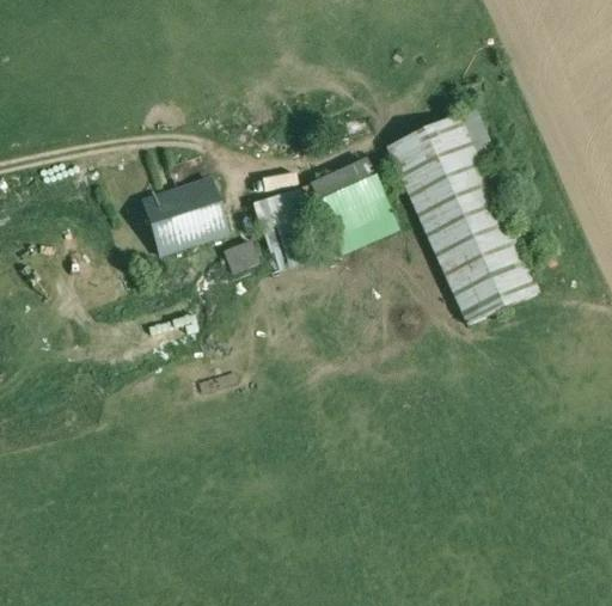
[(539,291),(476,150),(489,144),(472,105),(458,111),(385,145),(465,320),(539,291)]
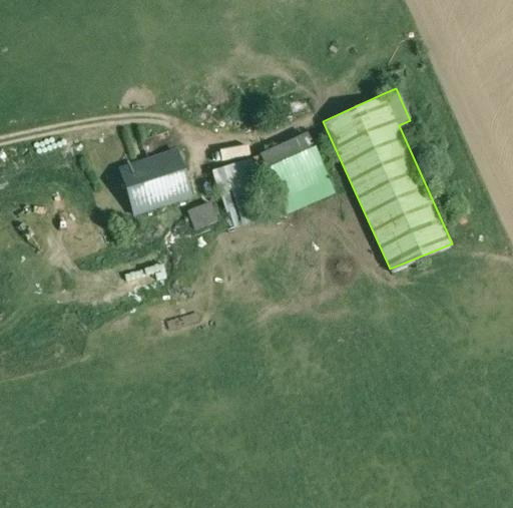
[(310,127),(319,144),(327,139),(319,123),(310,127)]
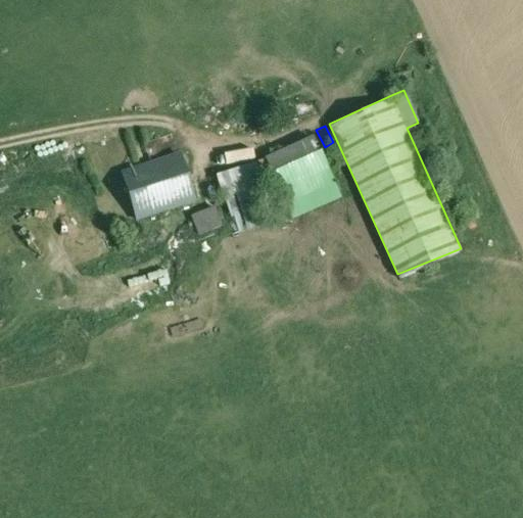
[(234,229),(268,218),(262,199),(281,193),(292,217),(341,194),(313,133),(264,155),(265,156),(216,173),(234,229)]
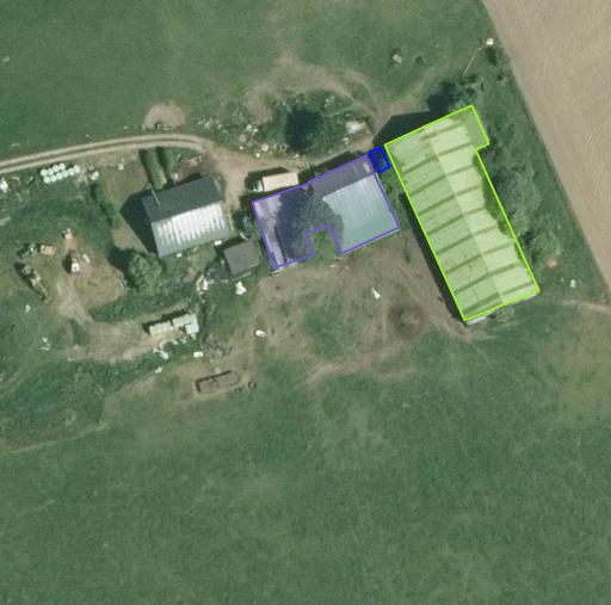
[(253,168),(255,181),(296,173),(292,160),(253,168)]
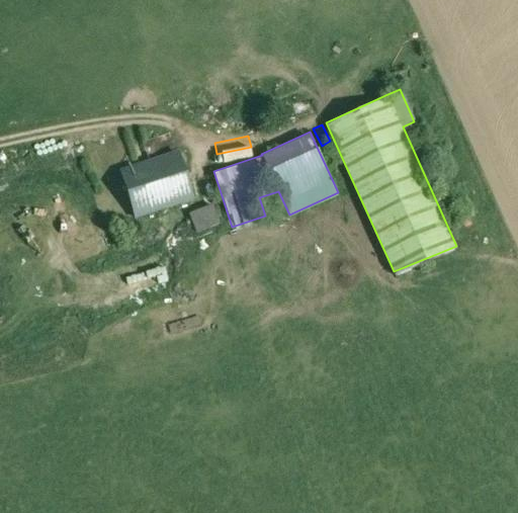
[(179,149),(120,168),(136,215),(193,196),(179,149)]
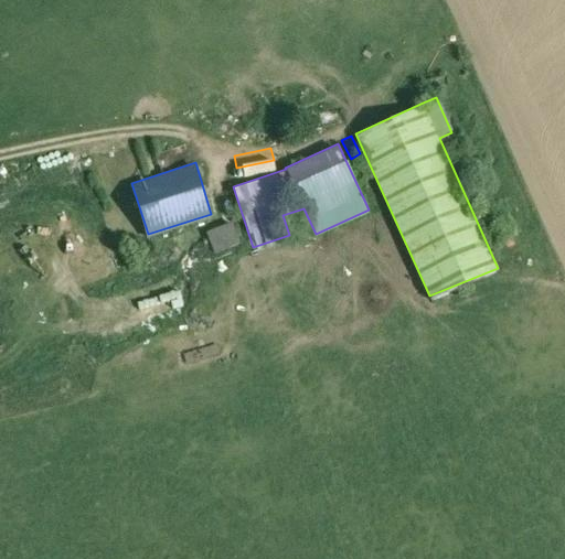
[(77,178),(60,182),(65,205),(73,238),(74,238),(91,234),(77,178)]
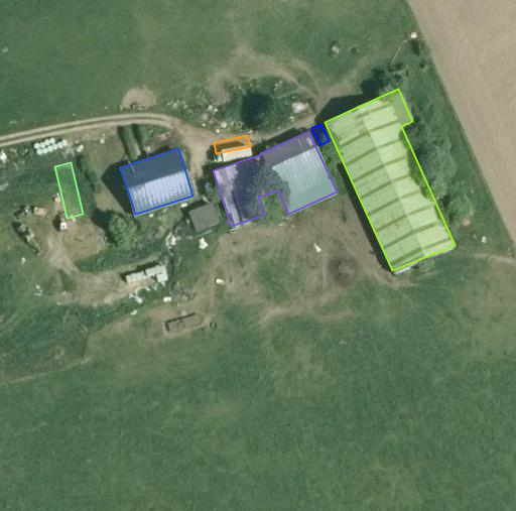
[(194,226),(218,217),(212,201),(188,209),(194,226)]
